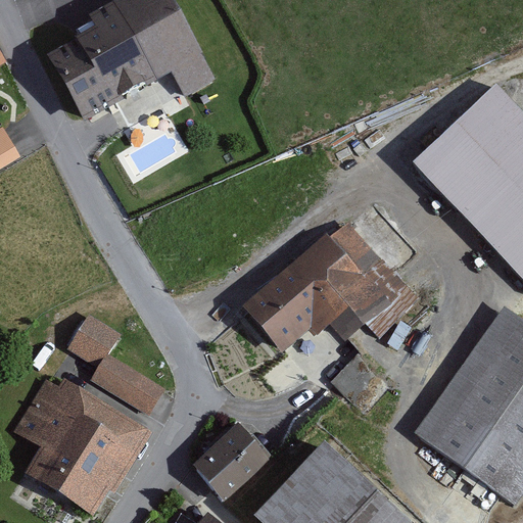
[(73,98),(85,120),(157,79),(133,36),(111,0),(110,0),(90,11),(98,26),(89,31),(81,35),(47,54),(73,98)]
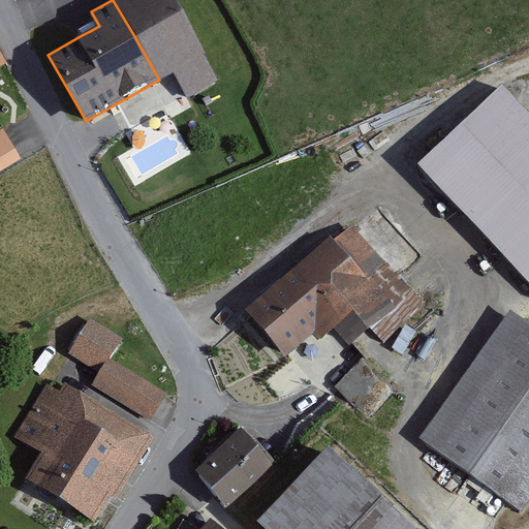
[(113,0),(134,36),(159,80),(172,72),(203,55),(206,53),(176,0),(113,0)]
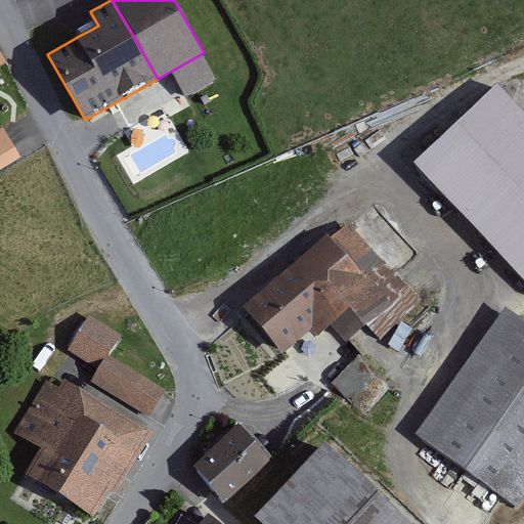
[(216,81),(201,54),(170,72),(185,97),(216,81)]
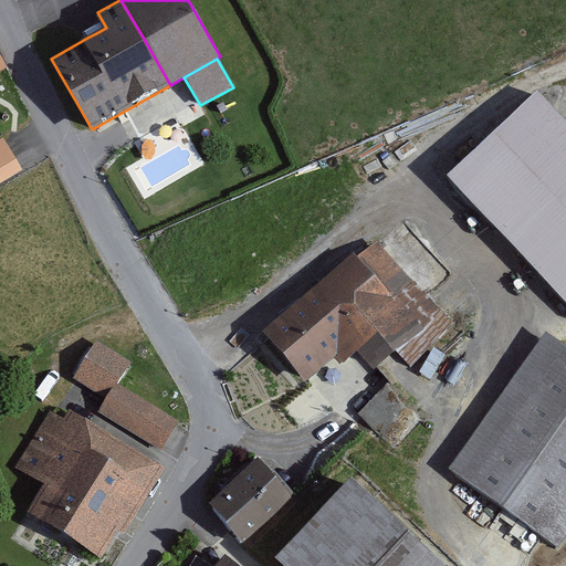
[(565,126),(537,97),(449,184),(565,302),(565,126)]
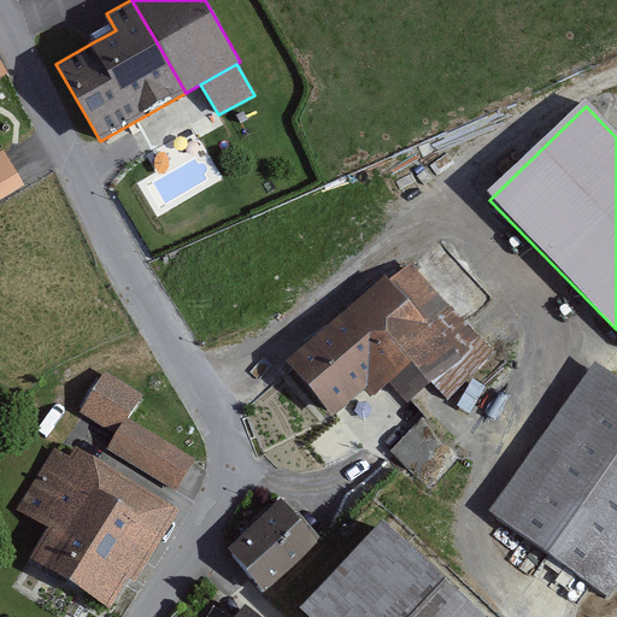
[(0,199),(24,184),(15,170),(4,151),(0,153),(0,199)]
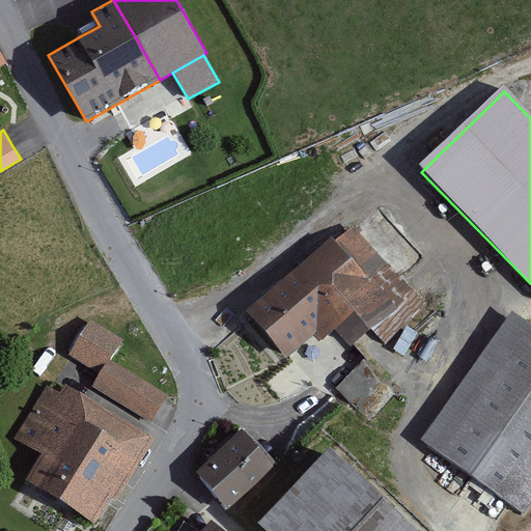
[(245,311),(285,359),(315,334),(322,341),(335,330),(351,346),(362,336),(371,328),(385,343),(425,302),(353,226),(335,241),(332,236),(245,311)]
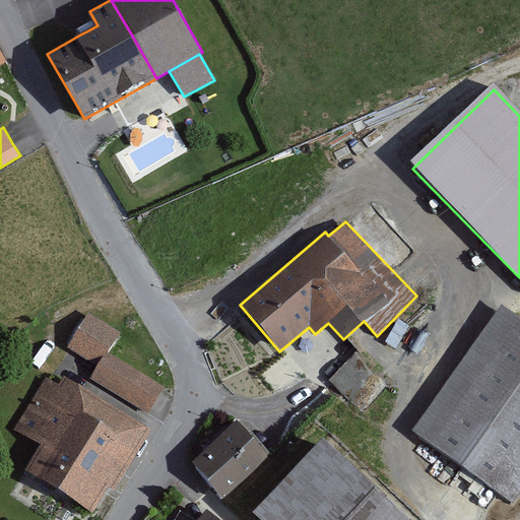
[(519,317),(503,305),(410,431),(497,495),(510,504),(519,490),(519,317)]
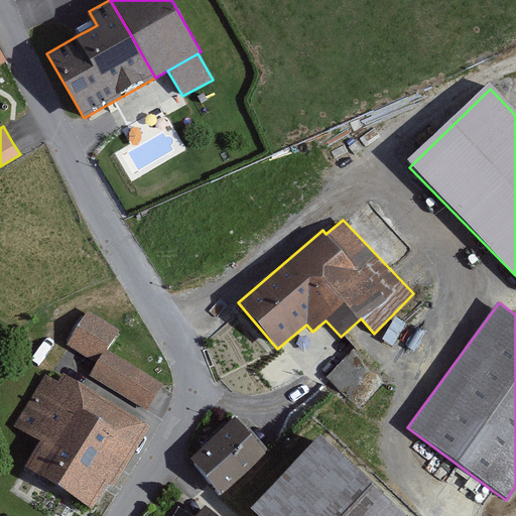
[(119,331),(86,310),(66,344),(69,346),(98,364),(91,375),(147,410),(163,384),(107,350),(119,331)]
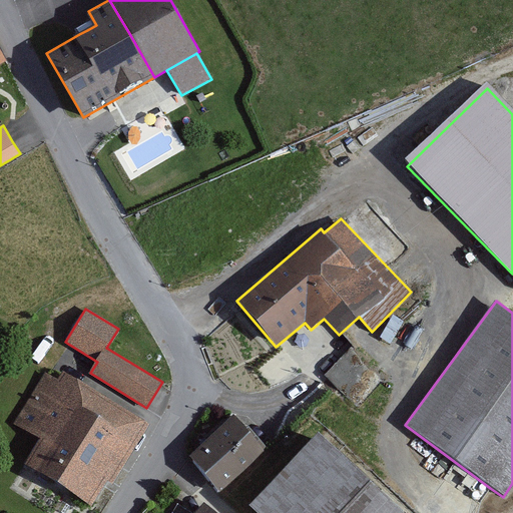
[(351,348),(328,374),(345,390),(369,364),(351,348)]
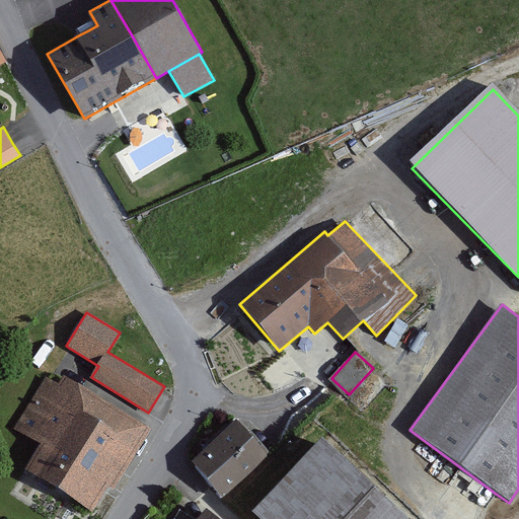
[(50,378),(46,376),(14,429),(39,444),(23,469),(93,512),(109,486),(116,489),(152,429),(64,374),(58,383),(50,378)]
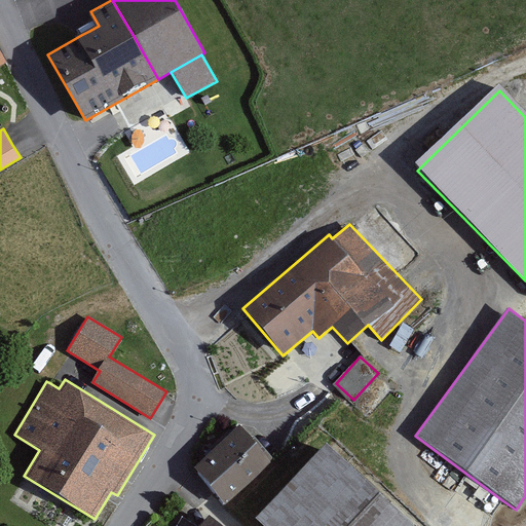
[(271,463),(245,433),(196,474),(224,504),(225,504),(271,463)]
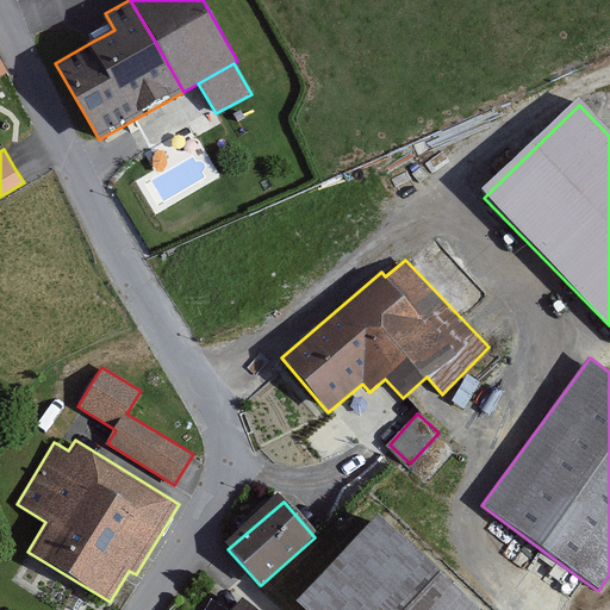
[(481,609),(379,517),(297,608),(299,609),(481,609)]
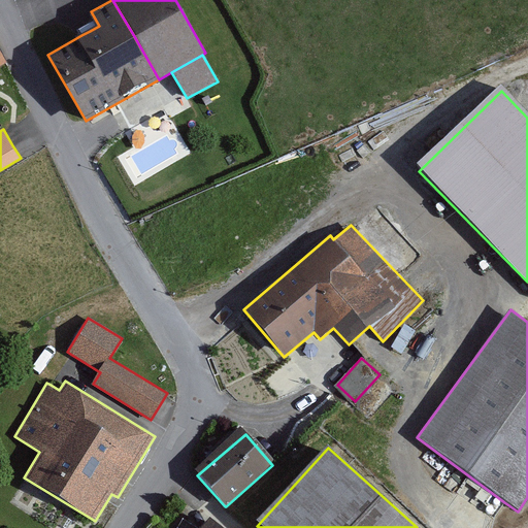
[(221,527),(209,518),(200,527),(221,527)]
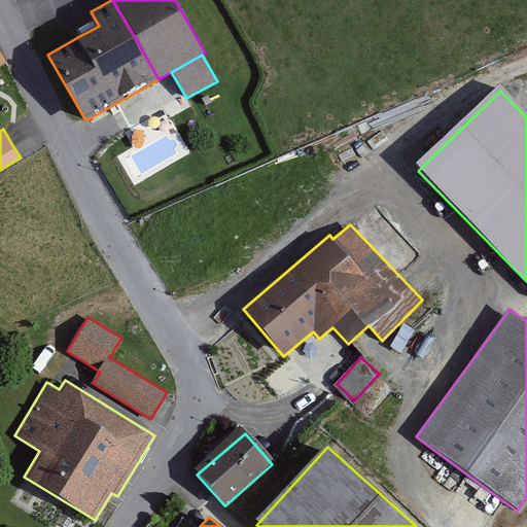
All buildings are outlined.
